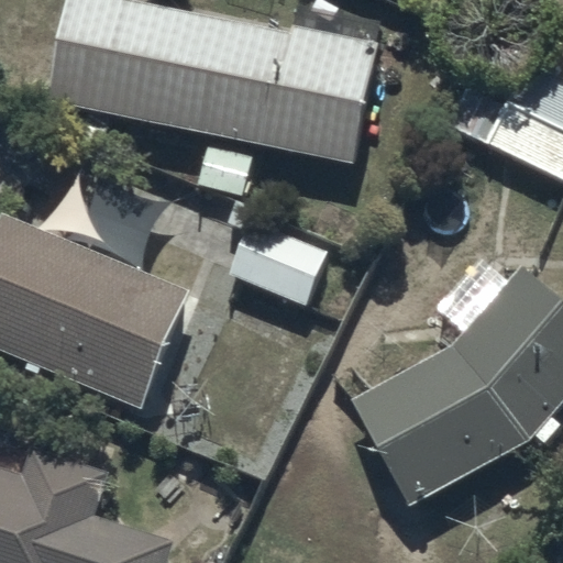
[(290,29),(146,0),(67,0),(45,100),(209,133),(198,186),(243,196),(253,144),(354,164),(383,20),(296,2),(290,29)]
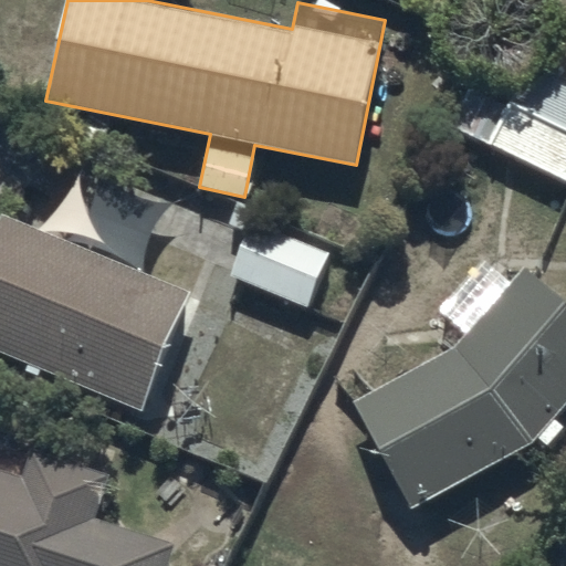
[(470,80),(450,123),(565,180),(565,74),(526,56),(509,96),(470,80)]
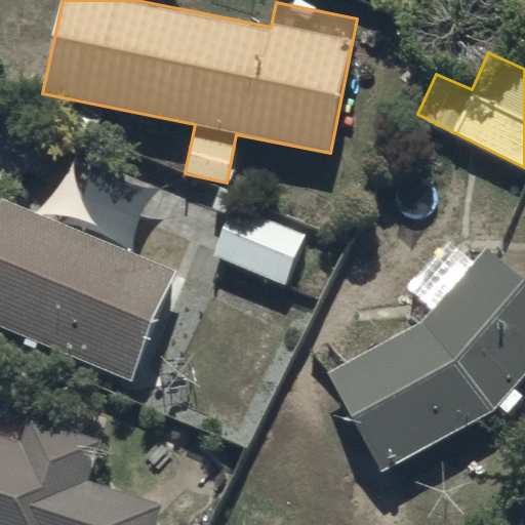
[(232,214),(215,252),(284,281),(305,234),(236,205),(241,193),(221,186),(212,206),(232,214)]
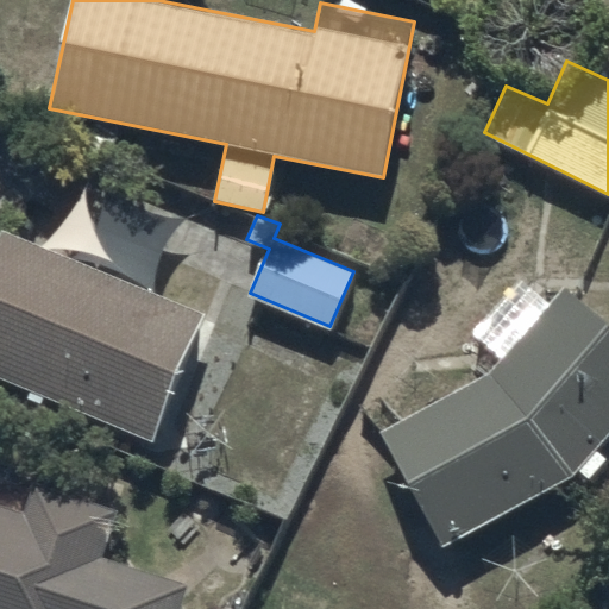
[(2,228),(0,234),(0,372),(151,440),(203,309),(2,228)]
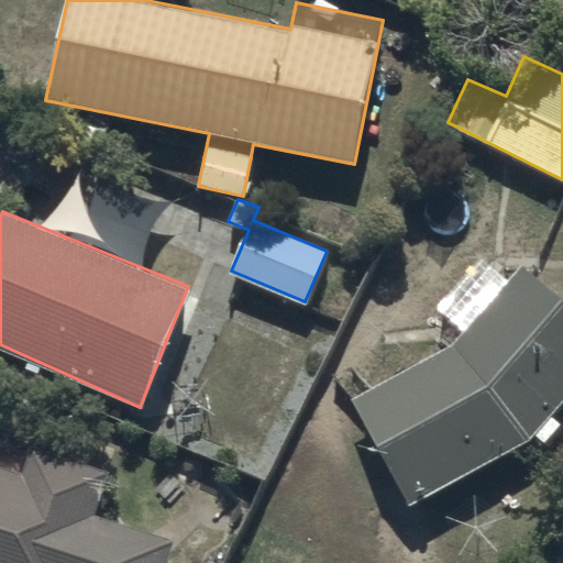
[(454,346),(355,398),(409,501),(537,434),(544,441),(560,423),(550,415),(562,398),(562,301),(521,267),(454,346)]
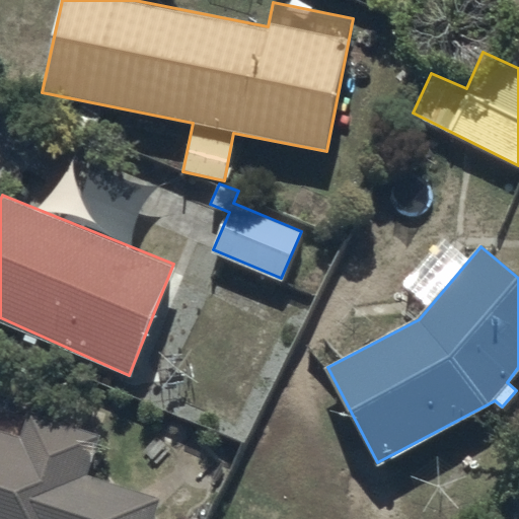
[(0,518),(153,518),(161,495),(85,471),(97,432),(27,411),(24,421),(0,413),(0,518)]
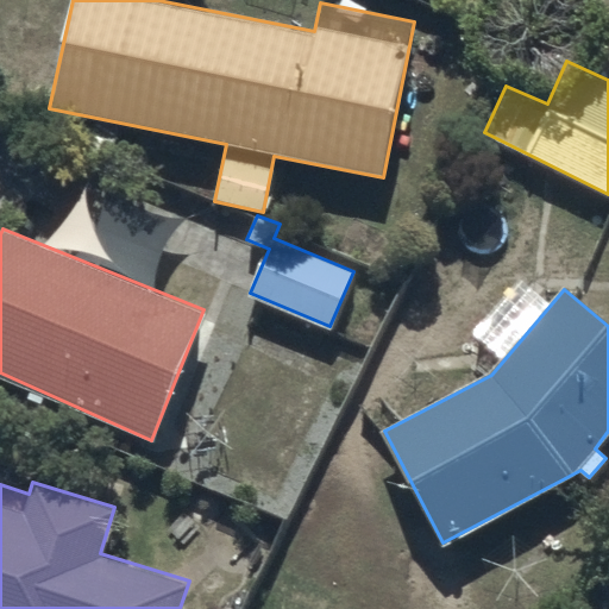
All buildings are outlined.
